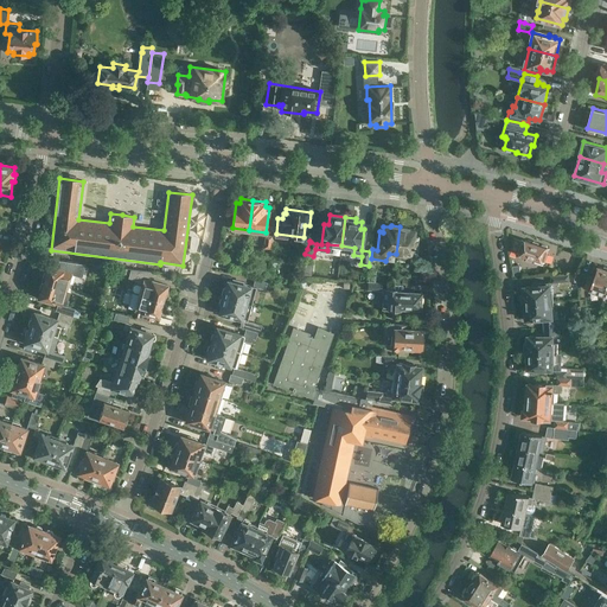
[(400,227),(396,254),(416,256),(417,236),(414,236),(415,230),(409,229),(407,228),(400,227)]
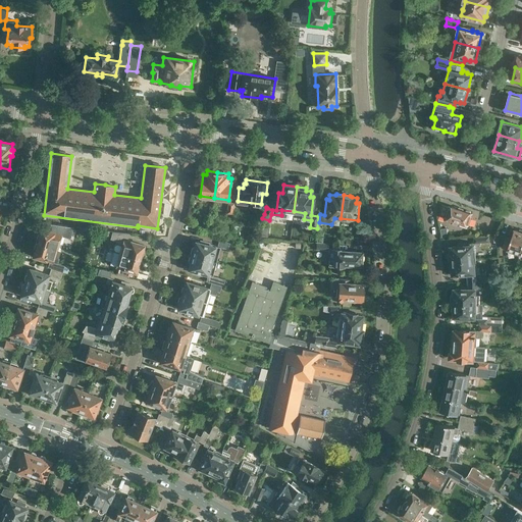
[(442,204),(439,215),(451,219),(450,222),(460,225),(461,222),(468,225),(472,213),(449,205),(449,206),(442,204)]
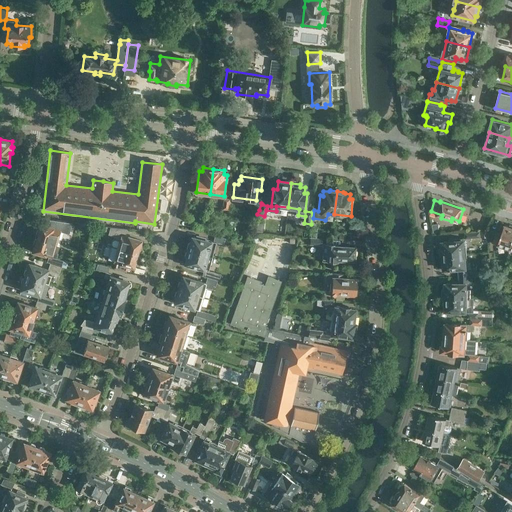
[(41,224),(37,238),(59,244),(61,236),(62,236),(63,232),(69,233),(72,223),(51,219),(49,227),(41,224)]
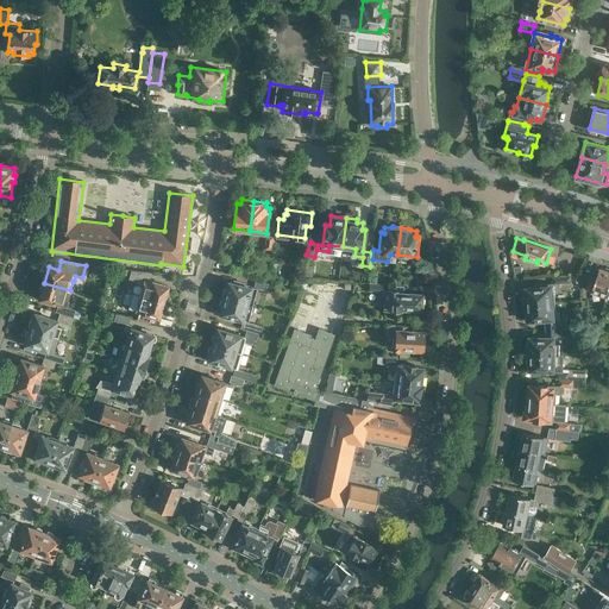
[(231,265),(231,267),(228,272),(244,276),(245,269),(231,265)]
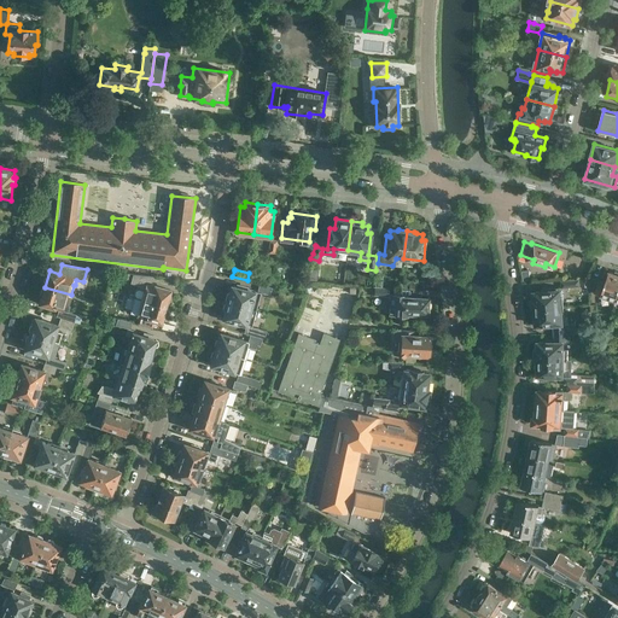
[(599,280),(594,292),(616,299),(617,291),(617,272),(616,272),(614,274),(610,272),(606,283),(599,280)]
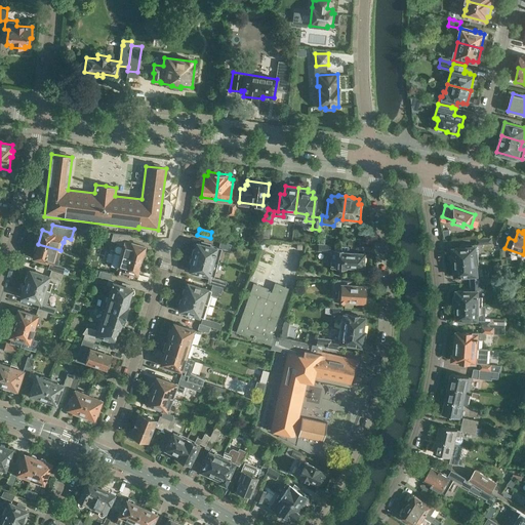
[(130,235),(113,233),(111,240),(117,242),(117,245),(115,246),(114,250),(115,252),(114,253),(119,254),(140,260),(145,246),(128,242),(130,235)]
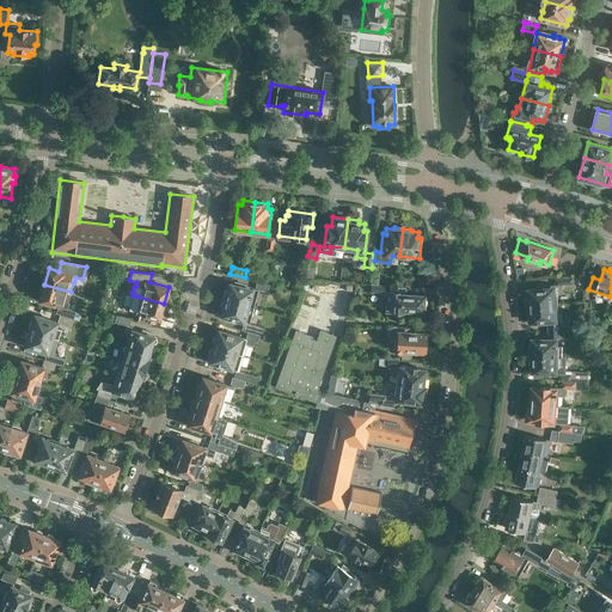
[(225,291),(222,299),(254,307),(258,289),(267,292),(268,292),(273,293),(275,286),(257,281),(255,289),(245,286),(234,282),(234,283),(230,282),(227,289),(225,291)]
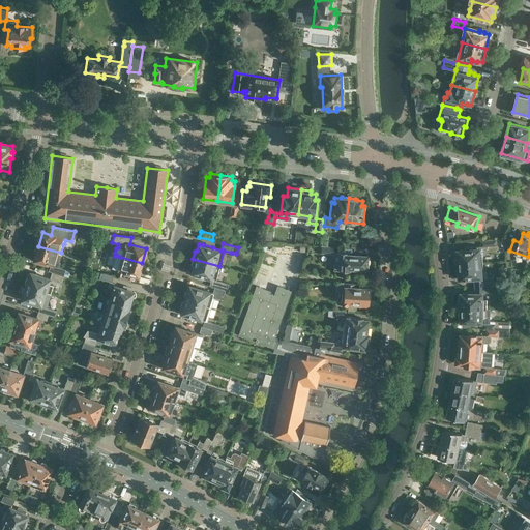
[(61,253),(38,246),(34,260),(50,265),(49,271),(52,272),(64,275),(64,276),(68,277),(70,270),(58,267),(60,262),(59,262),(62,254),(61,253)]
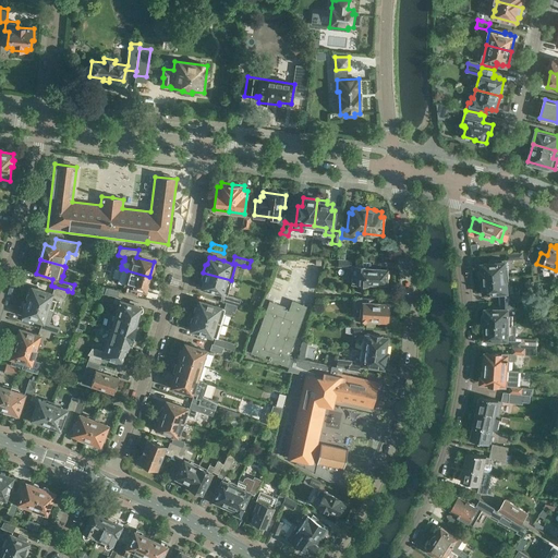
[(482,277),(483,279),(507,277),(506,259),(488,261),(489,263),(482,264),(482,270),(481,270),(481,277),(482,277)]
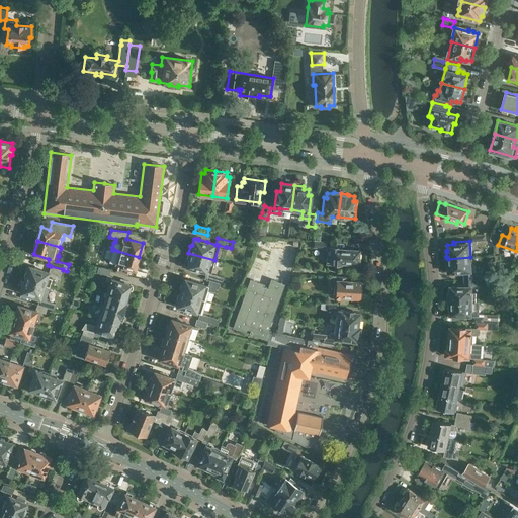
[(341,248),(328,247),(327,263),(331,264),(331,263),(340,263),(341,265),(347,266),(349,264),(349,262),(357,263),(358,250),(341,249),(341,248)]
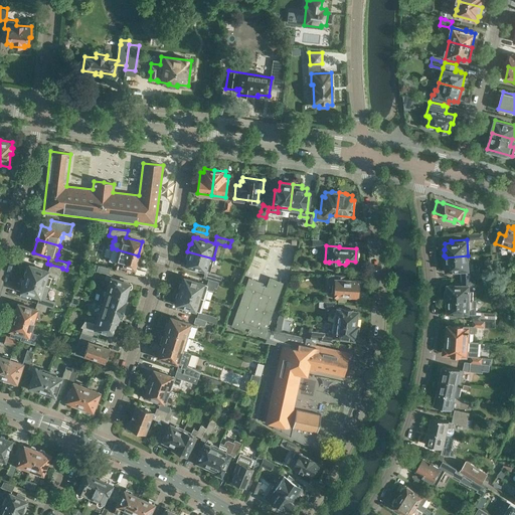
[(115,256),(117,256),(115,263),(134,269),(138,255),(117,249),(115,256)]
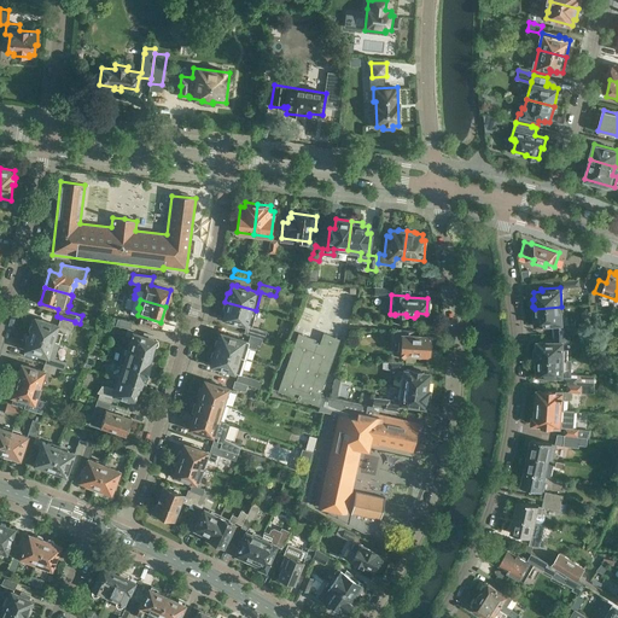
[(256,310),(225,302),(223,308),(225,312),(223,319),(228,320),(227,321),(238,325),(239,324),(249,326),(246,333),(250,334),(263,338),(264,339),(267,331),(251,326),(256,310)]
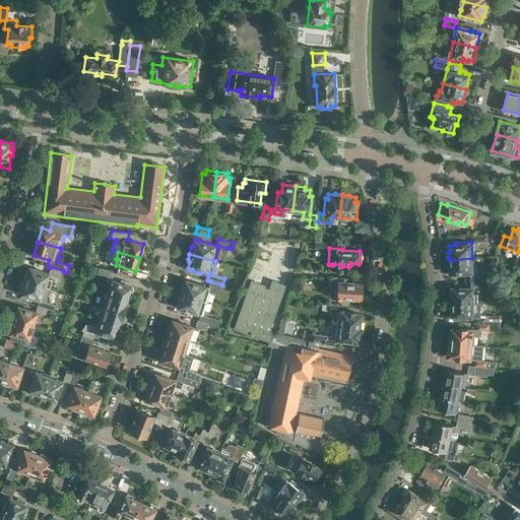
[(472,258),(450,260),(450,267),(449,267),(449,274),(461,273),(461,275),(465,274),(465,281),(475,280),(475,274),(473,274),(472,266),(474,266),(473,263),(472,258)]
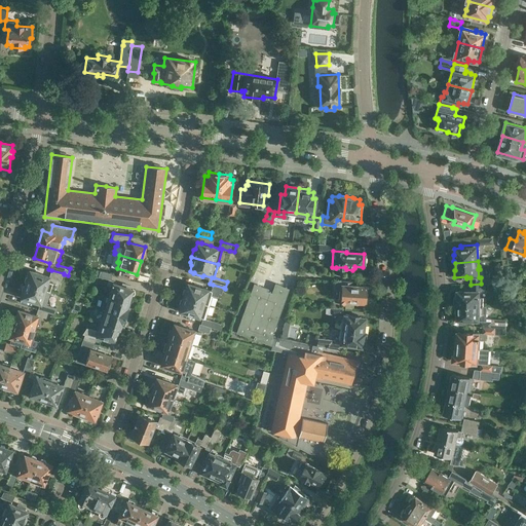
[(30,269),(25,284),(50,291),(52,284),(47,282),(48,277),(61,282),(64,274),(64,273),(51,270),(49,276),(30,269)]
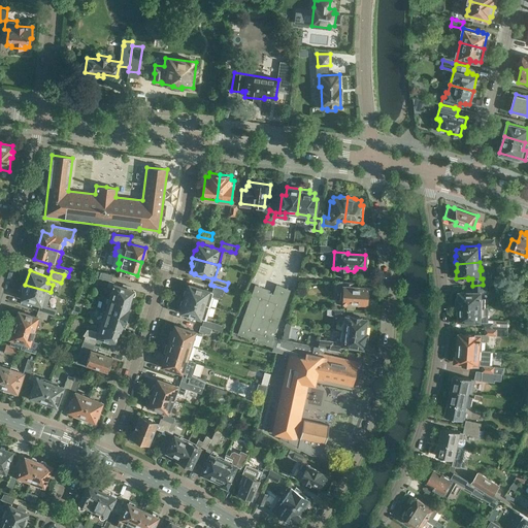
[(113,275),(97,271),(96,277),(99,278),(109,281),(107,287),(111,288),(108,298),(128,304),(131,295),(133,296),(134,295),(135,293),(135,291),(133,290),(129,289),(129,287),(123,285),(123,287),(113,285),(114,283),(111,281),(113,275)]
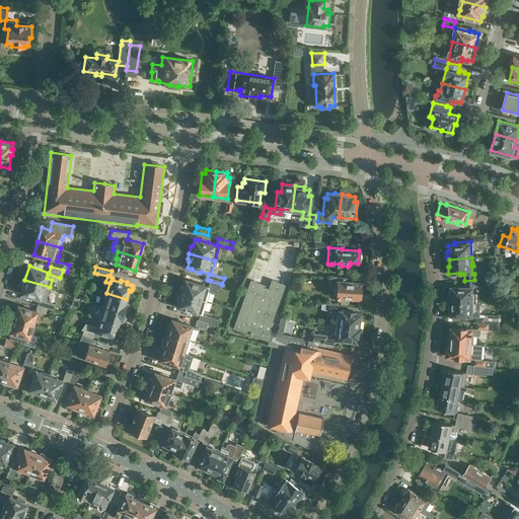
[(347,278),(331,277),(330,281),(337,282),(337,293),(334,295),(338,299),(340,297),(341,297),(341,304),(349,305),(350,297),(360,298),(361,282),(347,281),(347,278)]
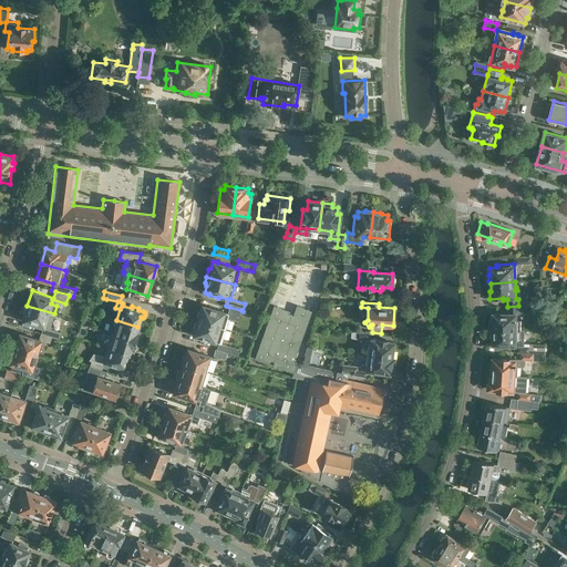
[(292,315),(288,313),(289,311),(272,305),(254,359),(291,372),(290,375),(310,380),(291,465),(301,467),(300,471),(299,470),(299,471),(319,481),(331,487),(334,488),(338,488),(341,487),(344,485),(347,483),(348,480),(353,456),(326,450),(325,454),(321,453),(330,411),(337,413),(339,405),(347,408),(347,405),(378,413),(383,388),(346,380),(348,373),(347,373),(336,371),(334,372),(296,364),(295,363),(295,361),(294,360),(311,311),(296,305),(292,315)]
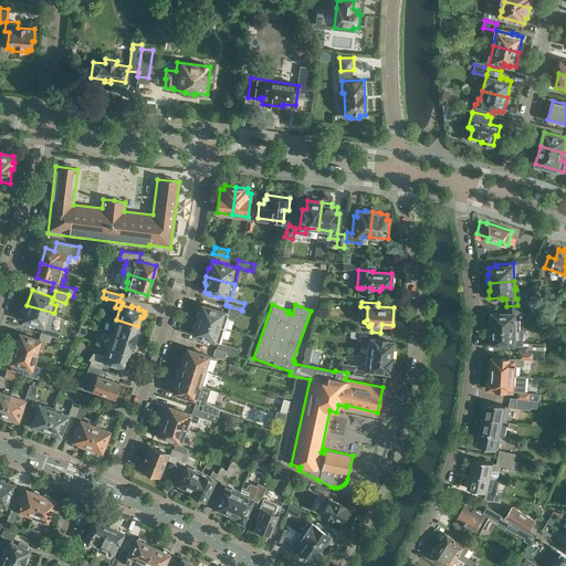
[(54,313),(27,305),(22,320),(43,326),(41,333),(56,337),(59,331),(50,328),(54,313)]
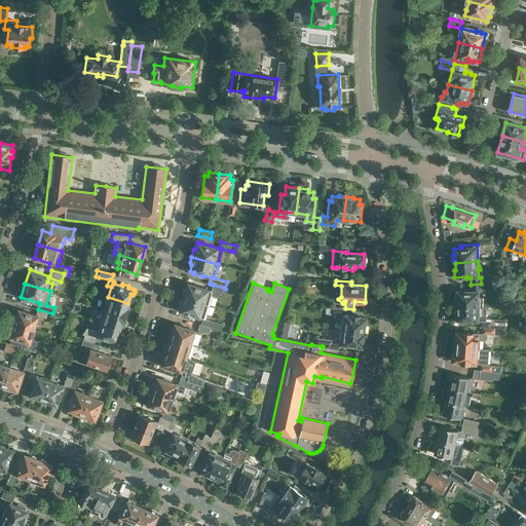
[(212,291),(188,284),(186,288),(185,288),(183,297),(210,305),(213,296),(218,297),(219,293),(222,294),(224,288),(213,285),(212,291)]
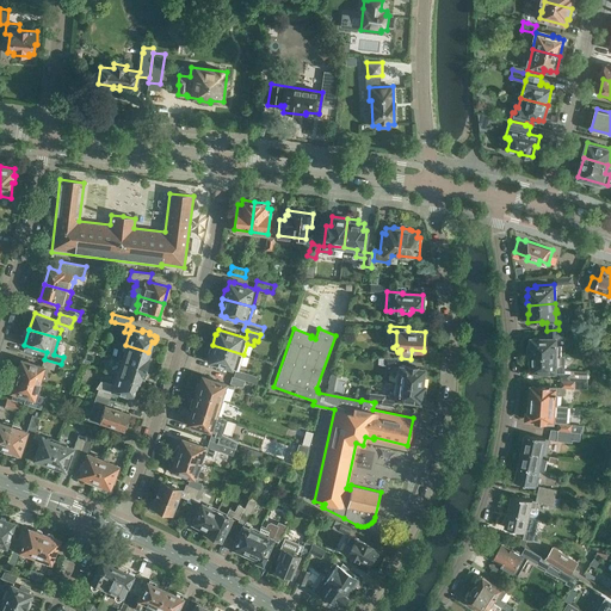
[(528,344),(528,356),(559,356),(559,344),(556,344),(556,338),(562,338),(562,331),(550,331),(549,337),(537,337),(537,338),(530,338),(530,344),(528,344)]
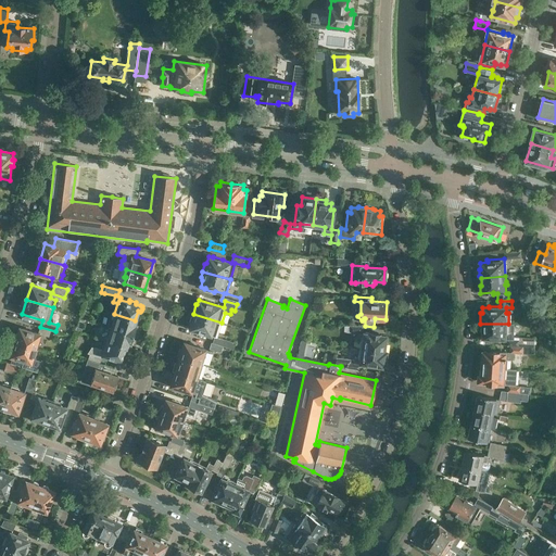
[(111,317),(109,327),(134,335),(137,325),(134,325),(135,320),(114,314),(113,318),(111,317)]
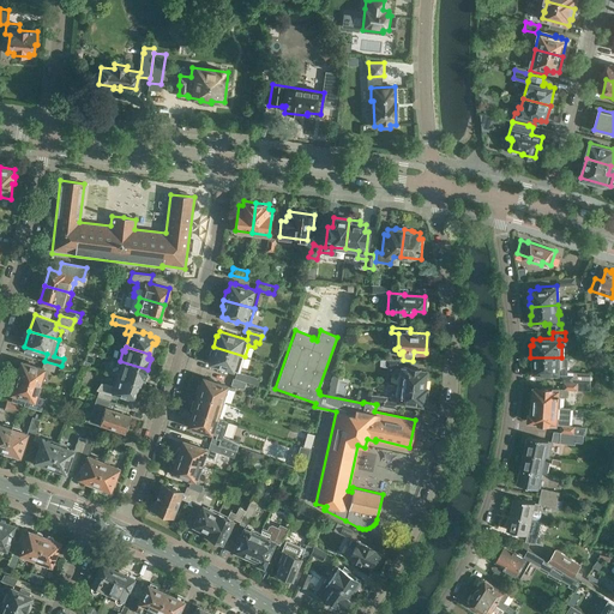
[(245,356),(214,347),(210,357),(211,357),(209,363),(236,372),(234,378),(246,383),(258,386),(260,378),(240,372),(245,356)]
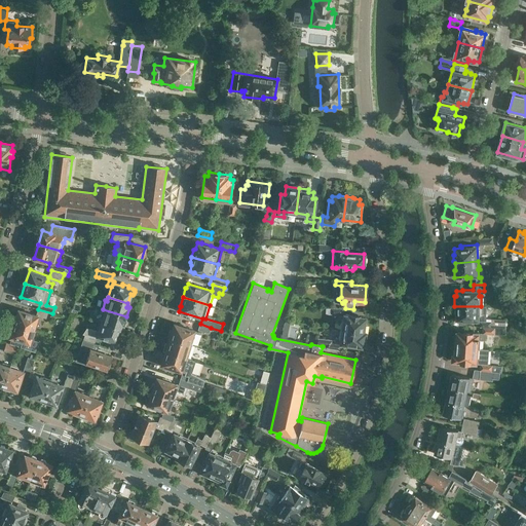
[(481,306),(454,306),(454,313),(456,313),(456,320),(462,320),(462,321),(481,322),(481,328),(483,328),(506,328),(506,320),(486,318),(486,314),(481,314),(481,306)]
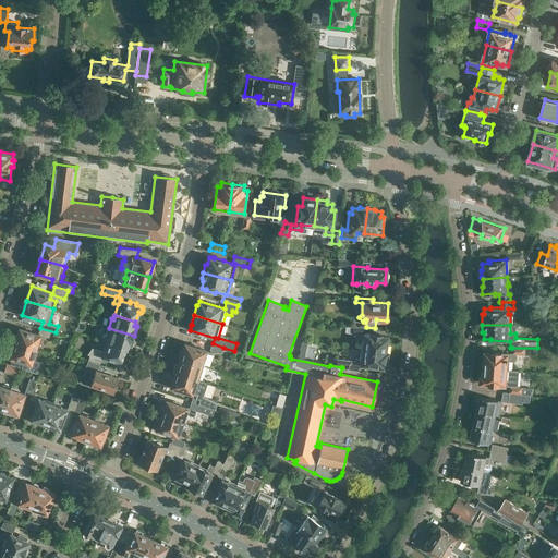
[(351,327),(346,326),(344,334),(359,334),(359,339),(361,339),(360,349),(387,353),(389,344),(386,343),(387,337),(380,336),(380,335),(365,332),(365,334),(362,334),(363,327),(351,327)]
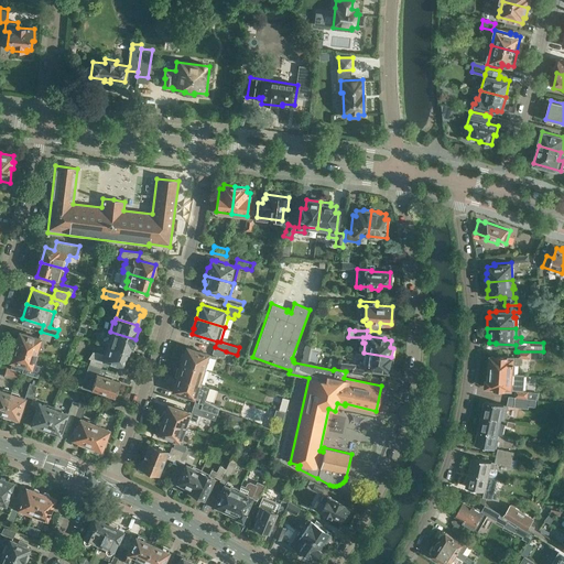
[(17,337),(14,347),(36,354),(41,338),(50,342),(52,335),(41,332),(39,338),(20,333),(18,337),(17,337)]
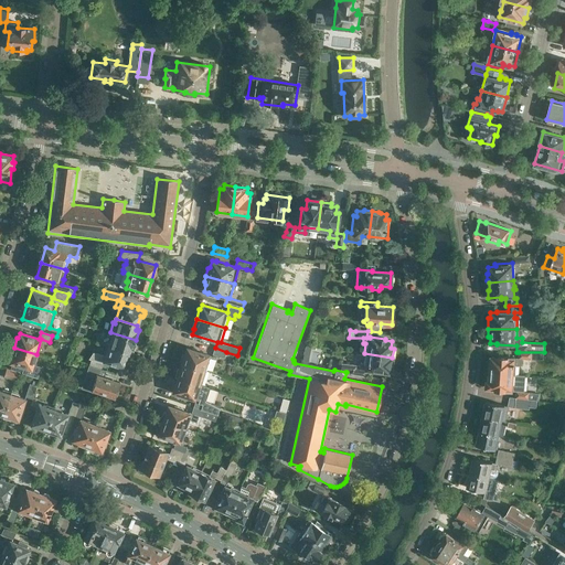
[(100,344),(107,347),(129,353),(130,348),(132,349),(136,340),(110,332),(108,338),(107,338),(104,339),(104,340),(102,340),(100,344)]
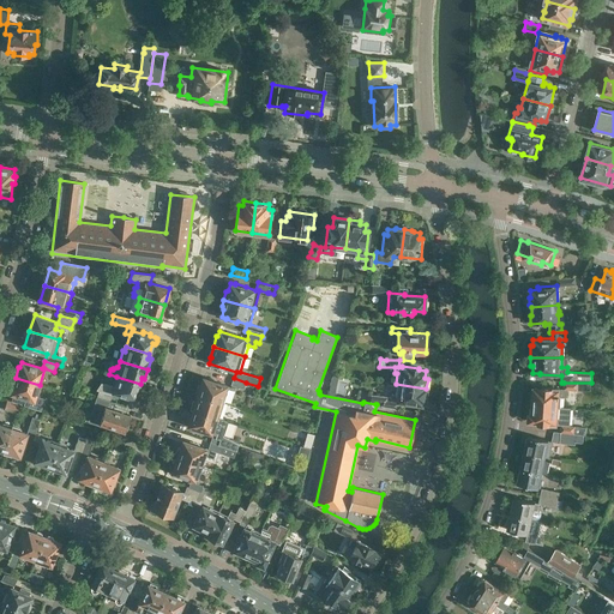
[(100,391),(97,397),(110,402),(110,401),(112,395),(113,395),(113,392),(121,396),(120,398),(128,401),(130,398),(136,399),(138,399),(139,396),(139,393),(137,392),(140,384),(116,377),(114,386),(102,383),(96,390),(100,391)]
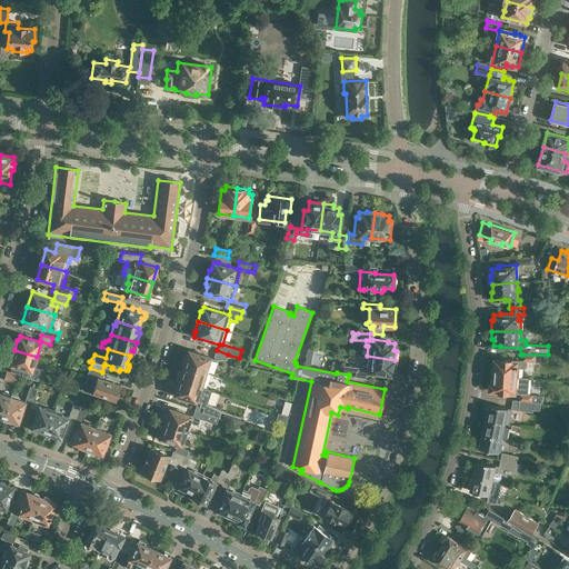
[(37,357),(15,350),(11,360),(12,360),(10,365),(18,367),(16,373),(18,375),(23,376),(26,369),(32,371),(37,357)]
